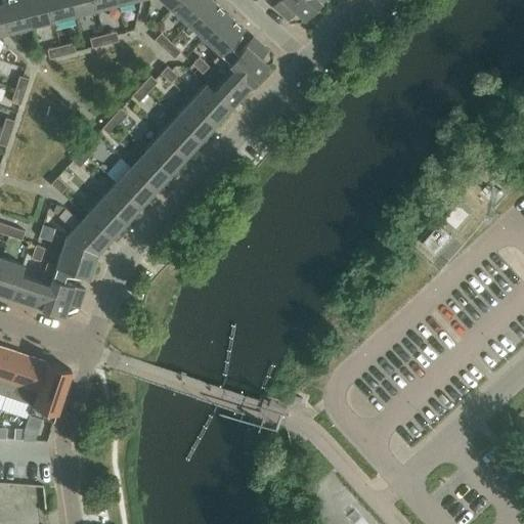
[(0,0),(8,31),(31,26),(24,0),(0,0)]
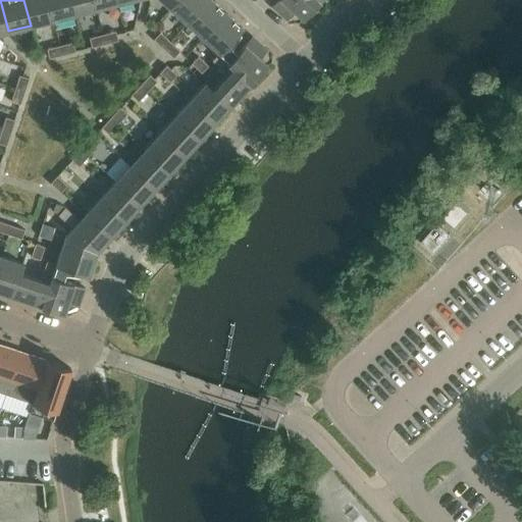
[(23,0),(31,25),(52,19),(46,0),(23,0)]
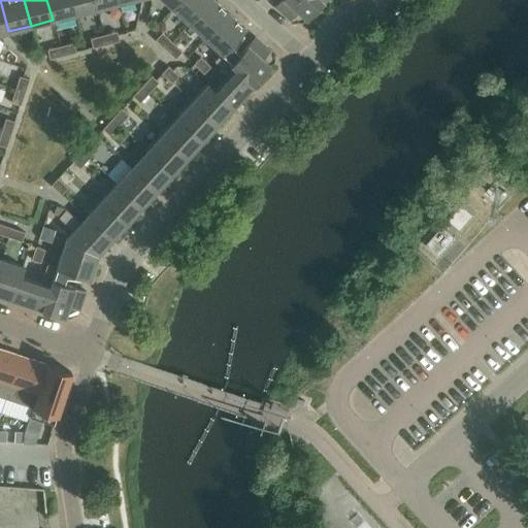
[(46,0),(53,20),(74,14),(70,0),(46,0)]
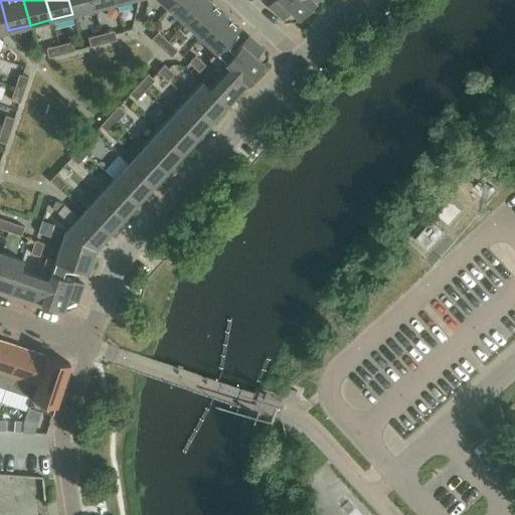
[(68,0),(72,14),(94,9),(91,0),(68,0)]
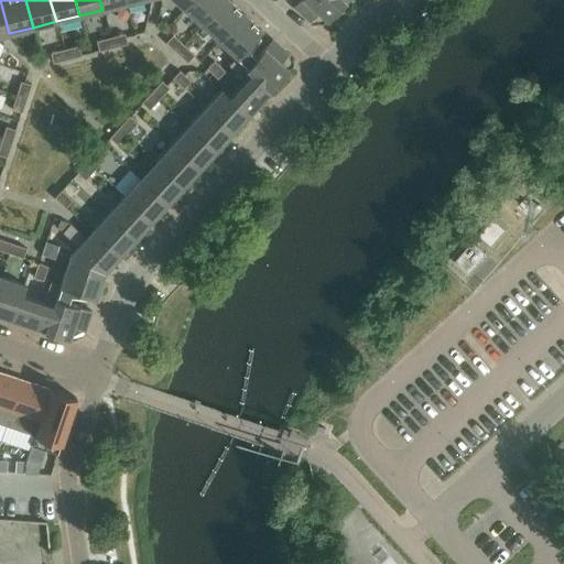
[(173,0),(236,57),(228,65),(245,80),(229,97),(220,89),(90,232),(117,257),(270,90),(271,90),(288,72),(279,64),(288,54),(271,40),(255,57),(245,49),(261,31),(249,20),(245,15),(231,3),(228,0),(173,0)]
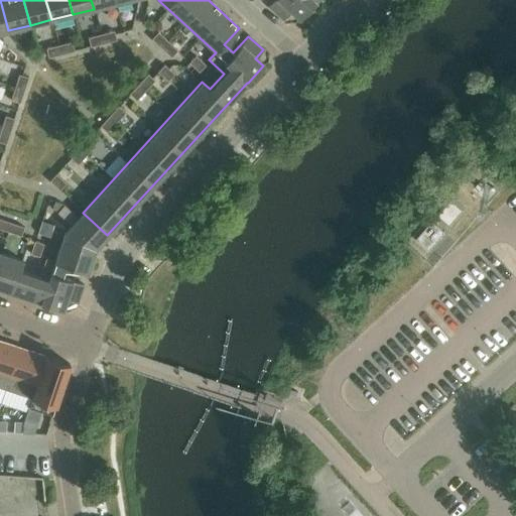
[(91,0),(94,9),(115,3),(113,0),(91,0)]
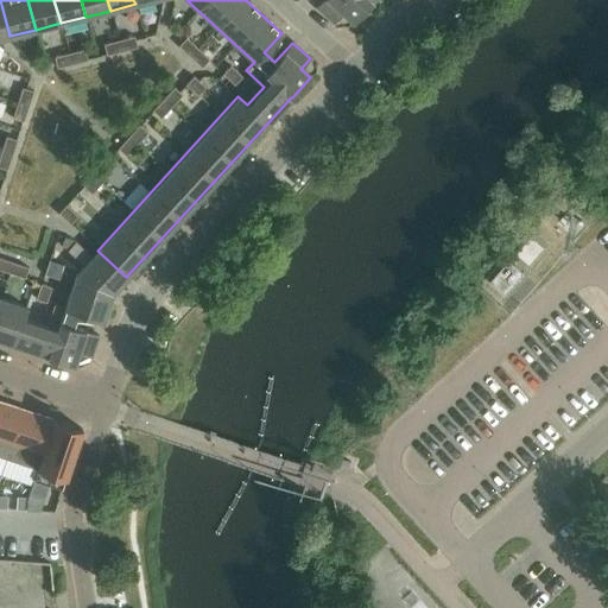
[(322,0),(316,7),(334,24),(342,13),(352,23),(371,1),(369,1),(371,0),(322,0)]
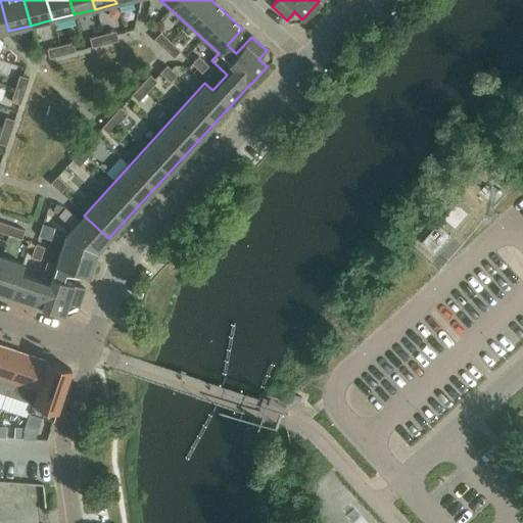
[(0,292),(3,294),(8,296),(33,304),(39,306),(39,305),(40,306),(40,307),(63,315),(66,304),(78,307),(84,288),(62,281),(66,270),(87,277),(95,252),(103,244),(63,207),(55,204),(53,211),(72,229),(65,235),(55,265),(46,262),(40,281),(19,275),(22,265),(0,256),(0,33),(0,34),(0,32),(0,292)]
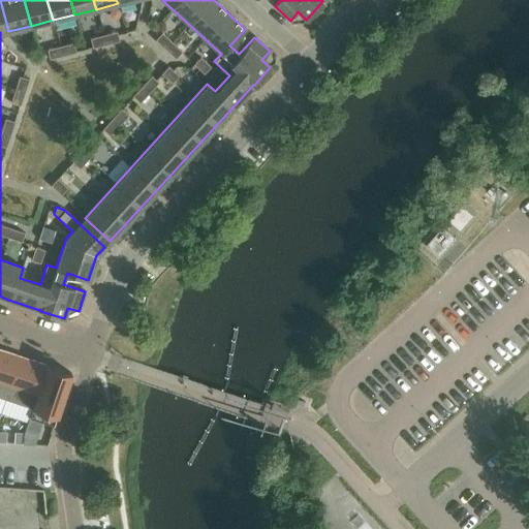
[(119,41),(117,32),(91,38),(93,48),(119,41)]
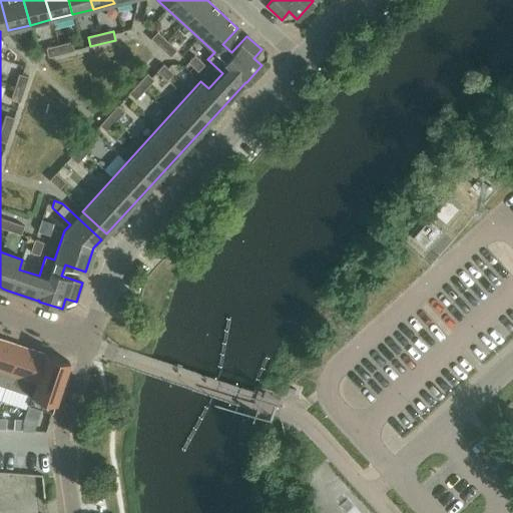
[(176,50),(156,32),(150,39),(169,57),(176,50)]
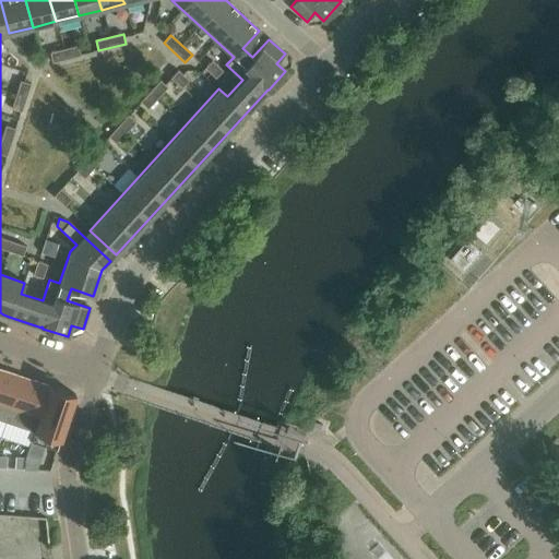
[(80,55),(78,46),(50,54),(52,62),(80,55)]
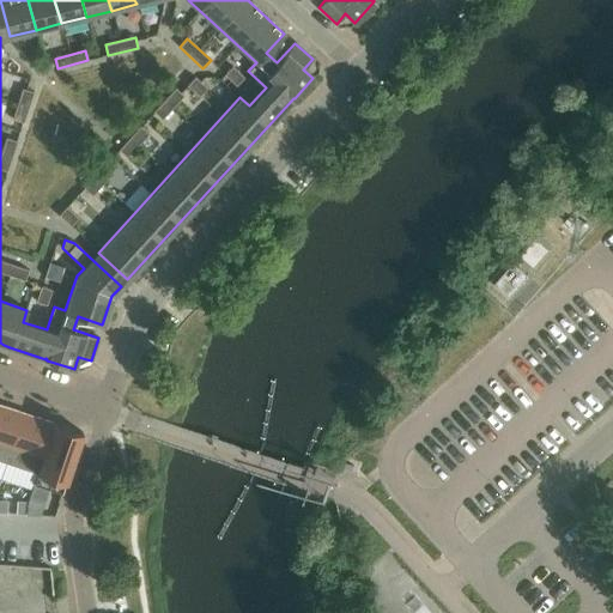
[(244,77),(232,67),(225,76),(237,86),(244,77)]
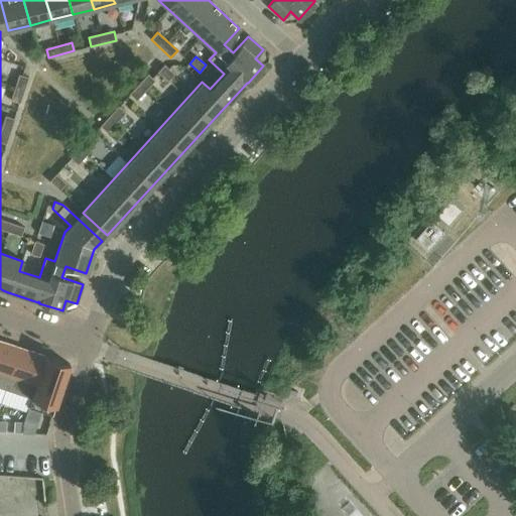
[(173,75),(164,66),(158,73),(168,81),(173,75)]
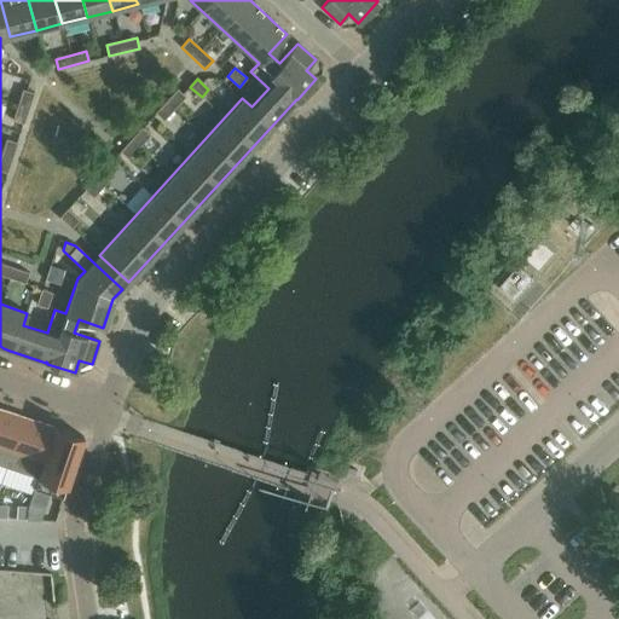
[(185,97),(177,90),(156,114),(165,121),(185,97)]
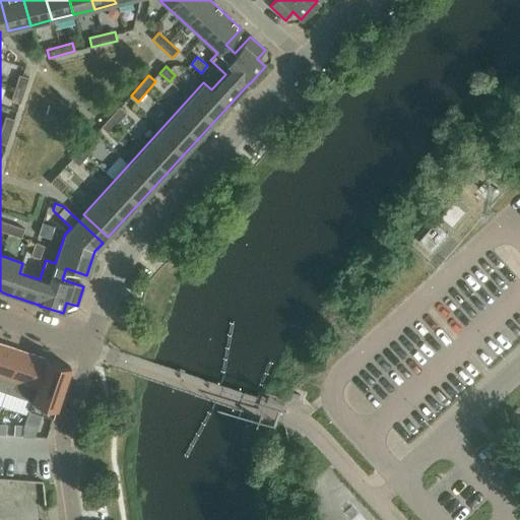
[(28,79),(19,76),(11,101),(19,104),(28,79)]
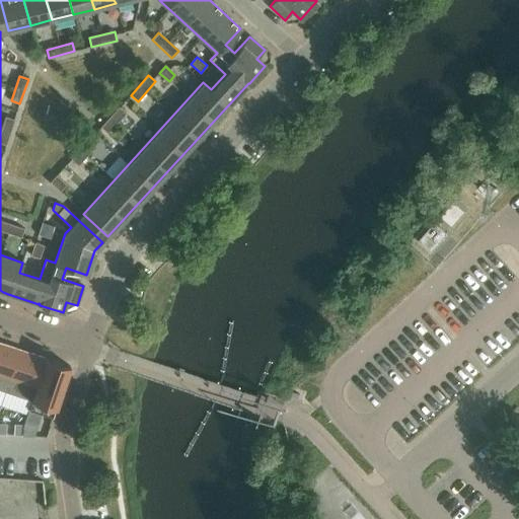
[(126,115),(119,107),(101,127),(108,134),(126,115)]
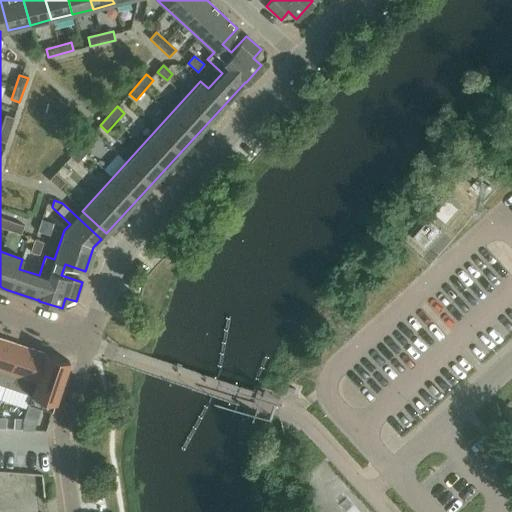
[(13,118),(5,116),(0,131),(0,141),(5,143),(13,118)]
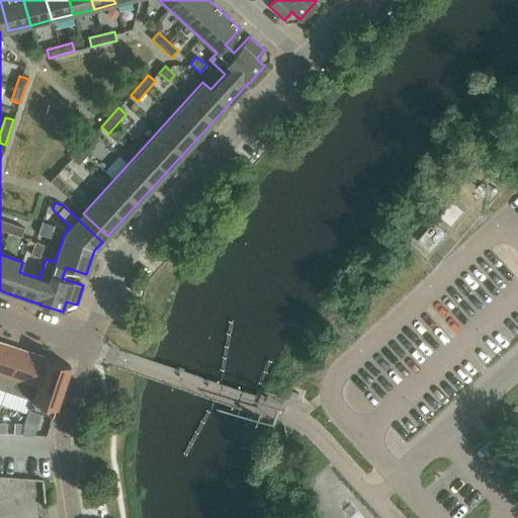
[(111,148),(95,134),(71,160),(78,165),(88,155),(97,163),(111,148)]
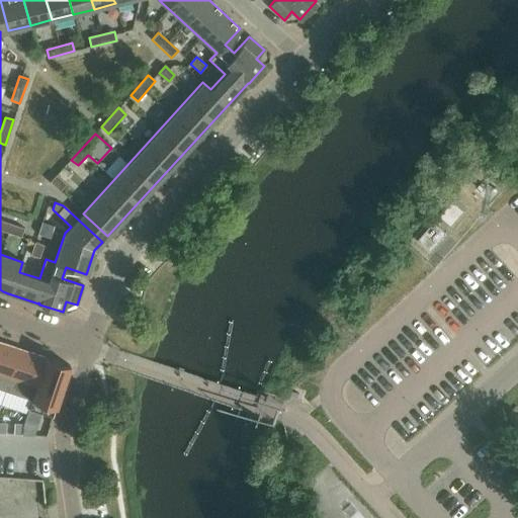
[(66,184),(57,175),(50,182),(60,191),(66,184)]
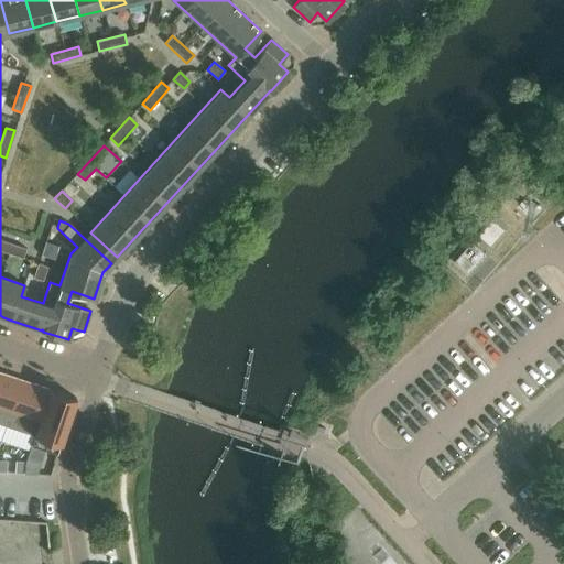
[(484,236),(499,248),(513,231),(499,219),(484,236)]
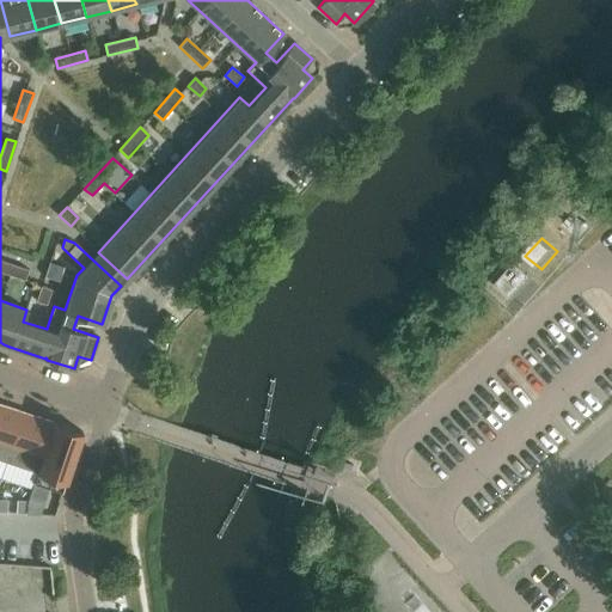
[(29,270),(0,259),(0,271),(25,280),(29,270)]
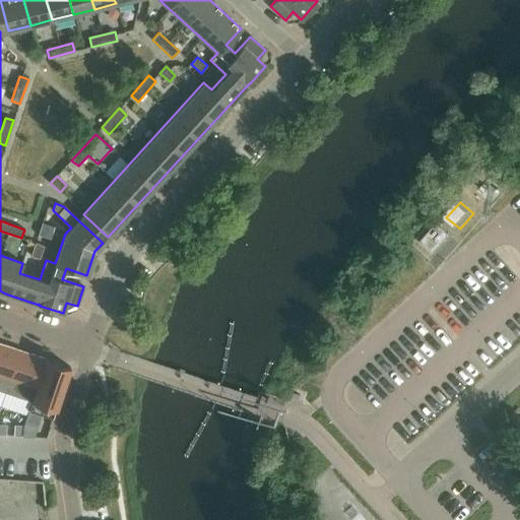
[(439,255),(455,239),(443,225),(426,242),(439,255)]
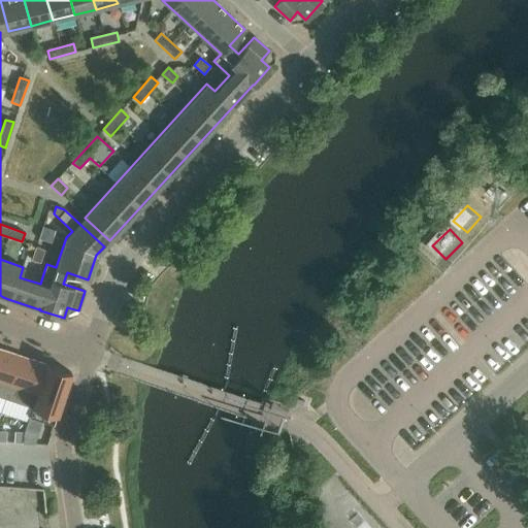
[(43,251),(35,248),(31,260),(40,262),(43,251)]
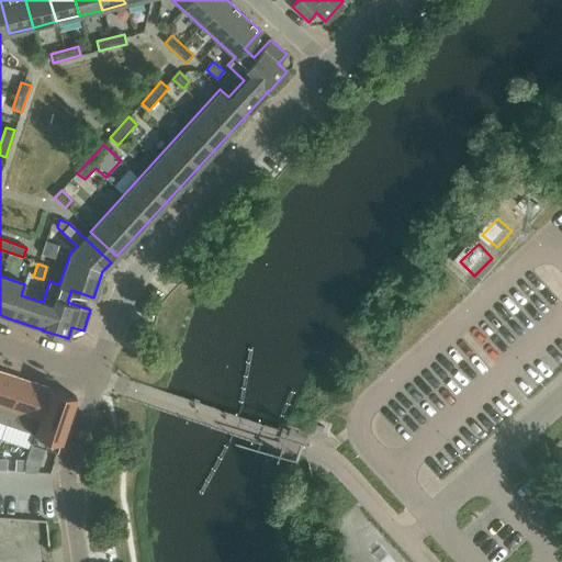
[(0,370),(0,422),(6,424),(21,378),(0,370)]
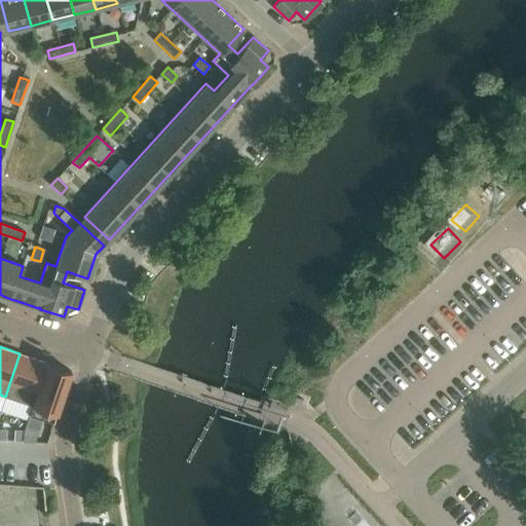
[(20,353),(5,397),(33,406),(47,363),(20,353)]
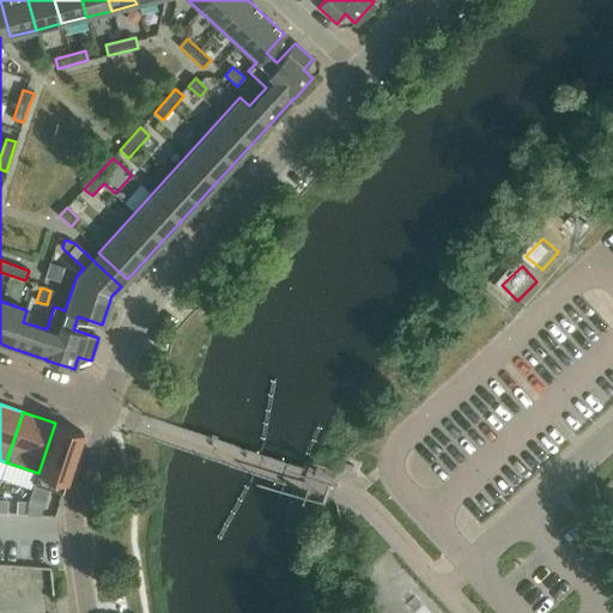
[(38,473),(34,484),(61,493),(82,432),(55,423),(38,473)]
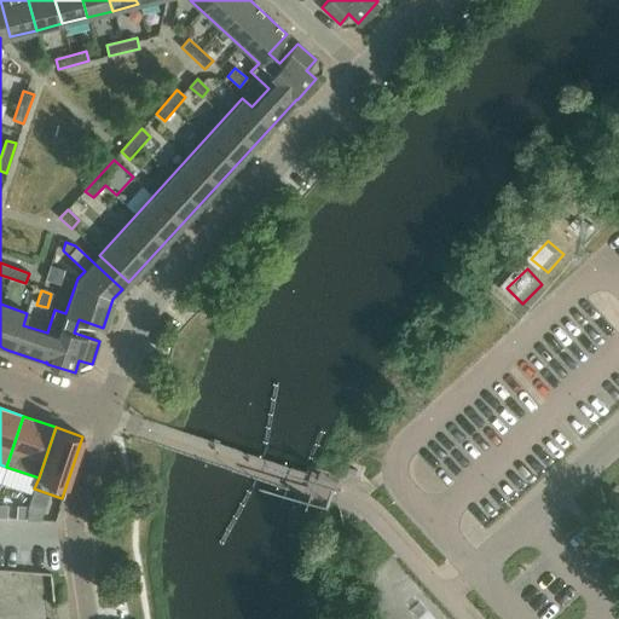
[(17,505),(16,519),(27,520),(27,507),(17,505)]
